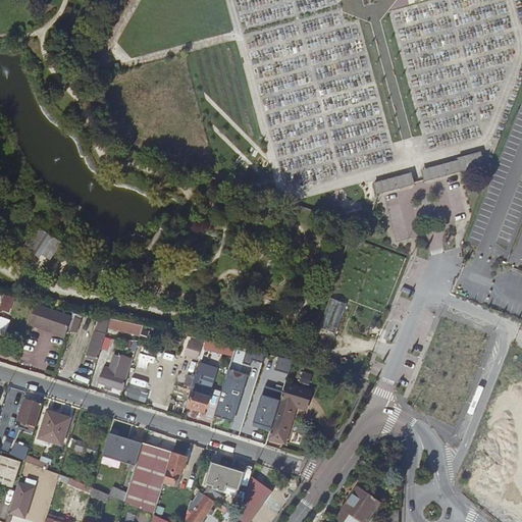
[(57,49),(51,58),(65,67),(71,58),(57,49)]
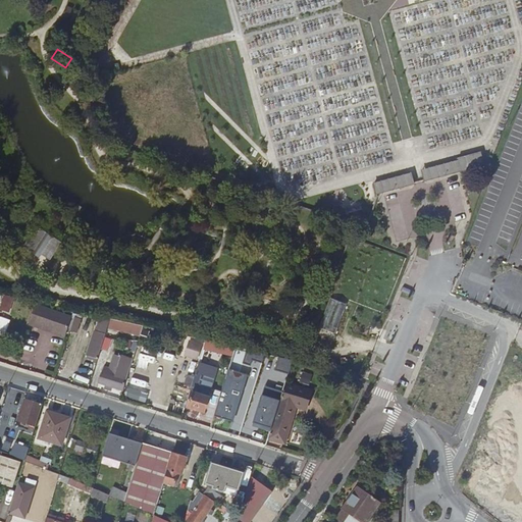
[(480,152),(420,169),(423,181),(461,170),(484,164),(480,152)]
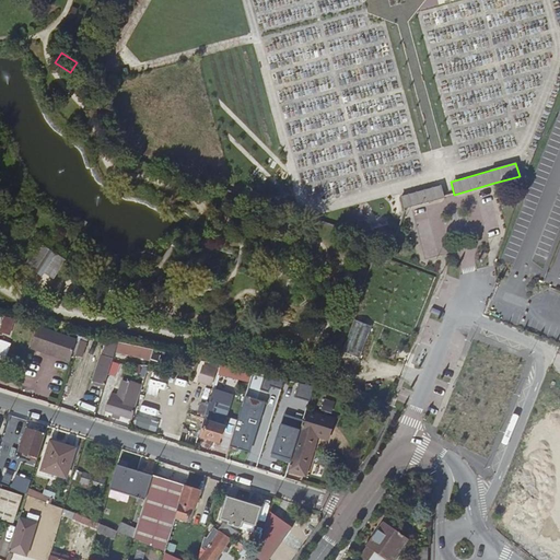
[(441,185),(400,195),(404,209),(444,198),(444,197),(441,185)]
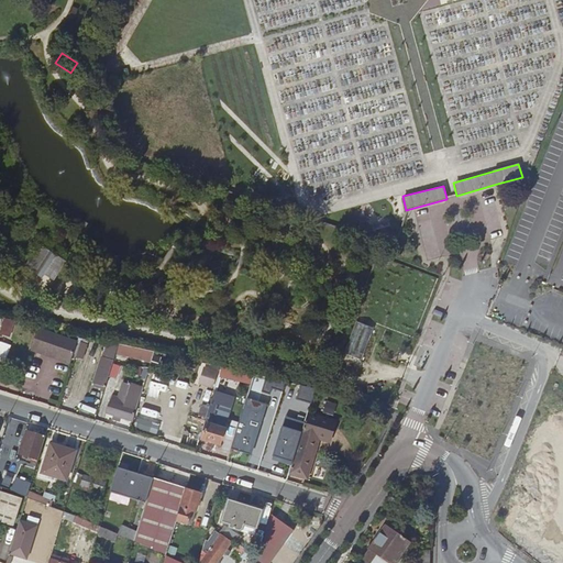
[(40,245),(28,264),(37,269),(45,275),(55,280),(66,262),(40,245)]
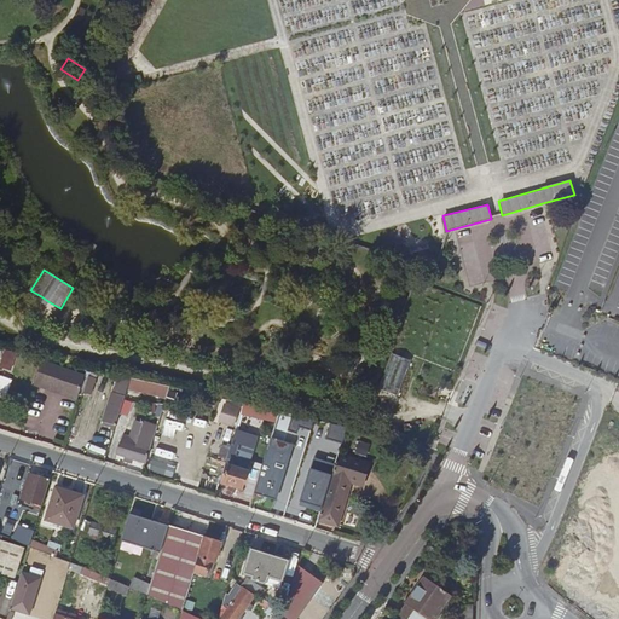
[(412,359),(393,352),(380,388),(399,394),(412,359)]
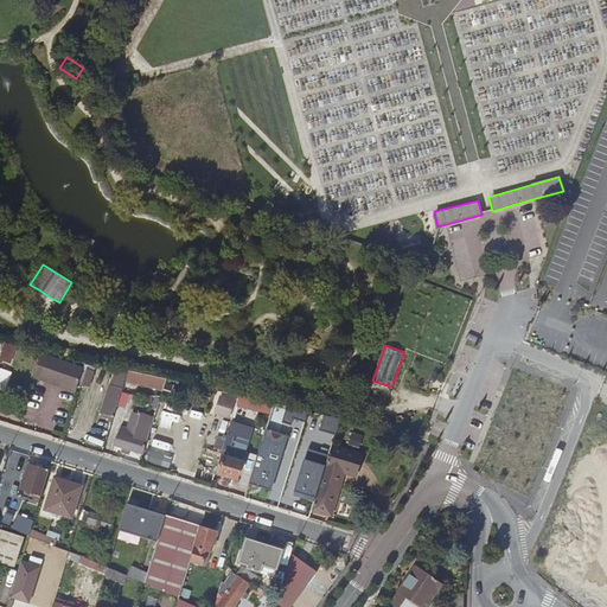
[(40,356),(32,379),(48,385),(50,379),(76,388),(82,369),(40,356)]
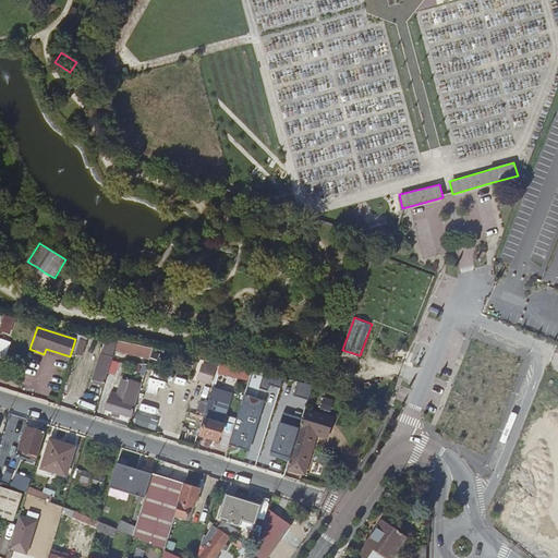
[(0,355),(5,356),(9,340),(0,338),(0,355)]
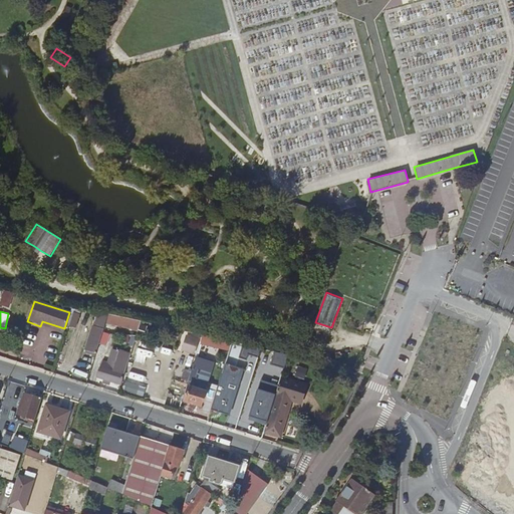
[(105,323),(108,314),(98,312),(94,326),(93,325),(85,351),(92,353),(91,356),(95,357),(105,323)]
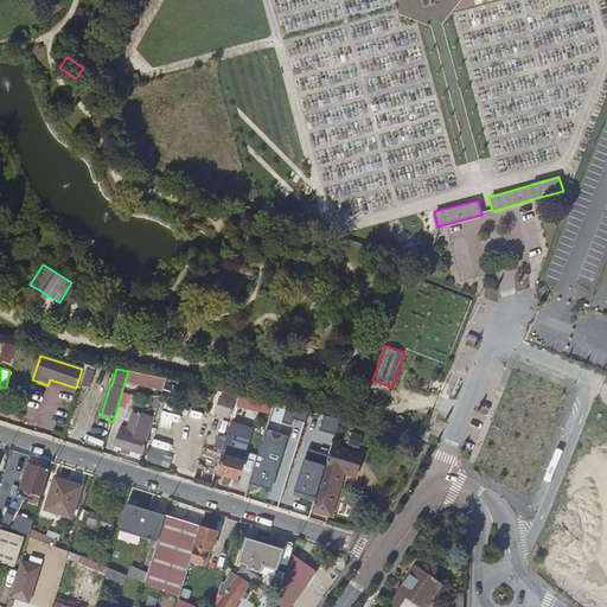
[(95,372),(87,370),(82,387),(90,389),(95,372)]
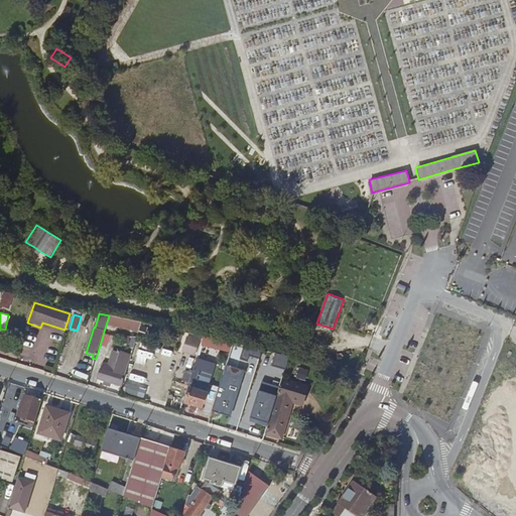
[(141,323),(109,315),(106,325),(139,333),(141,323)]
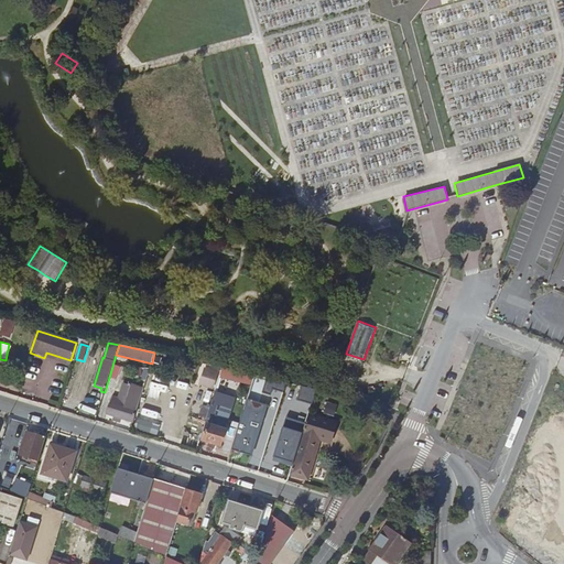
[(362,360),(355,358),(353,365),(360,368),(362,360)]
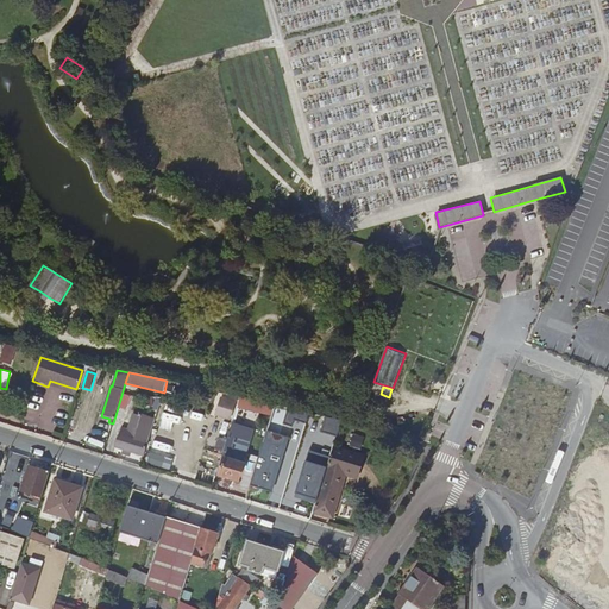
[(221,393),(215,414),(231,418),(237,396),(221,393)]
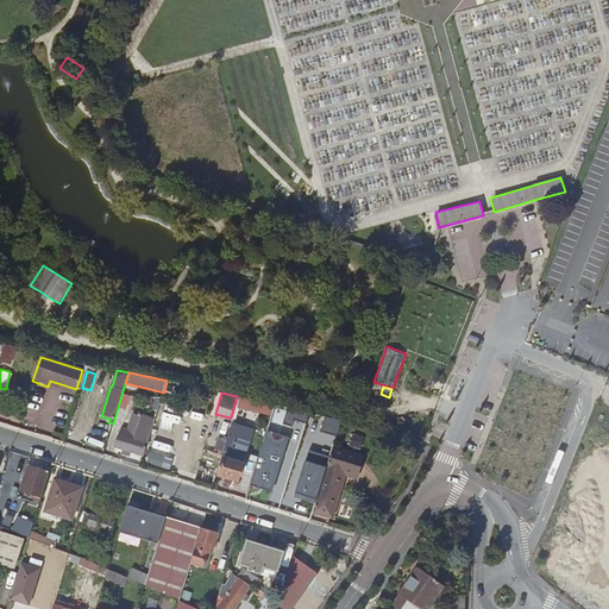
[(144,395),(143,405),(159,406),(161,397),(144,395)]
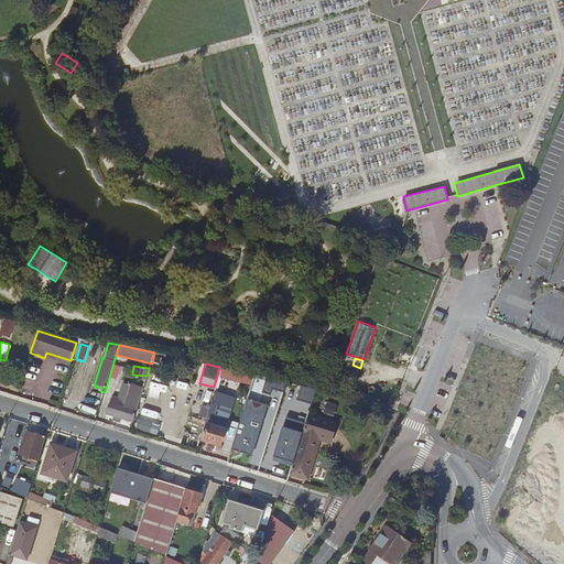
[(108,410),(134,419),(141,399),(143,391),(144,387),(126,380),(121,396),(114,393),(112,398),(108,410)]
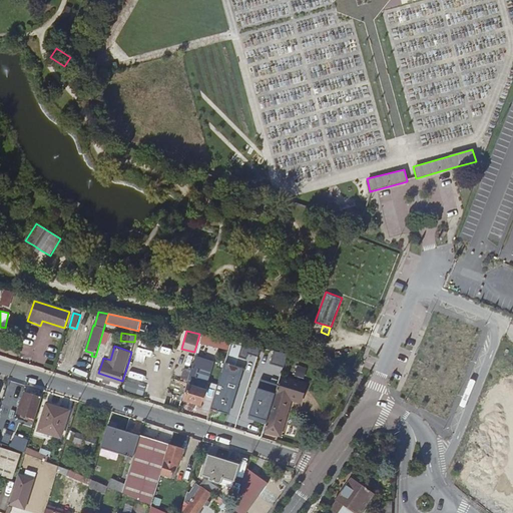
[(288,355),(261,348),(258,355),(286,361),(288,355)]
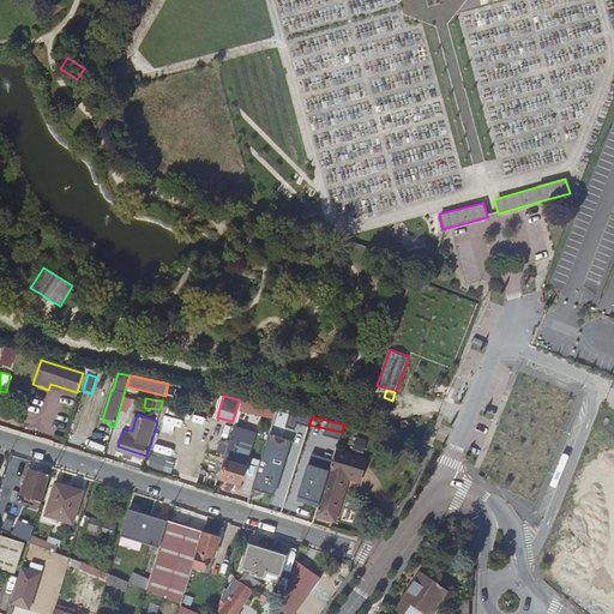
[(234,427),(229,443),(226,456),(224,462),(227,462),(221,479),(240,486),(248,462),(246,461),(252,440),(245,439),(247,431),(234,427)]
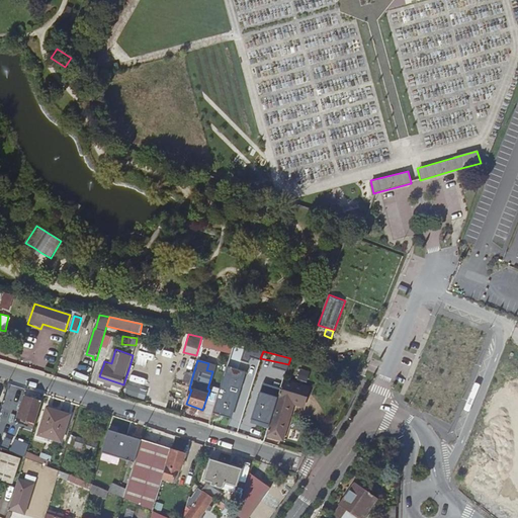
[(310,377),(314,368),(307,365),(303,375),(310,377)]
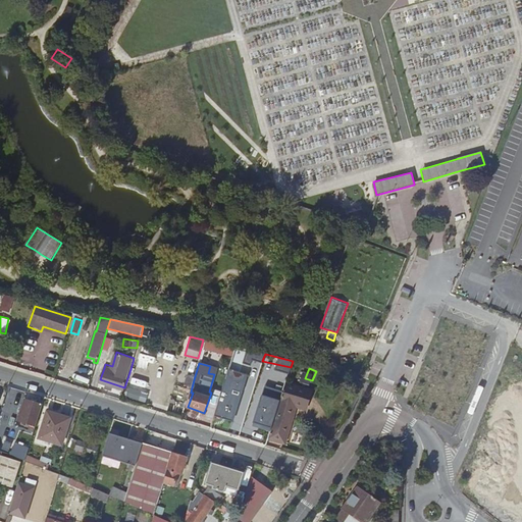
[(192,387),(195,376),(189,375),(186,385),(192,387)]
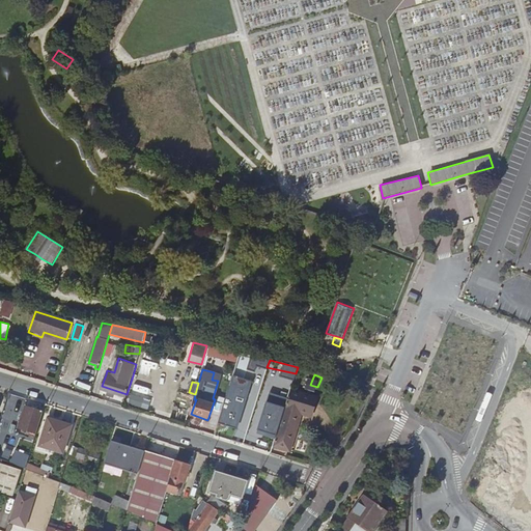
[(285,404),(302,414),(302,412),(309,415),(314,397),(290,389),(285,404)]
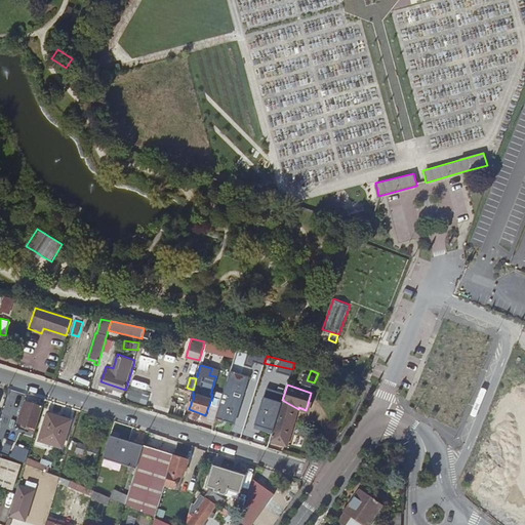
[(5,397),(4,401),(0,413),(0,417),(6,419),(9,410),(12,400),(5,397)]
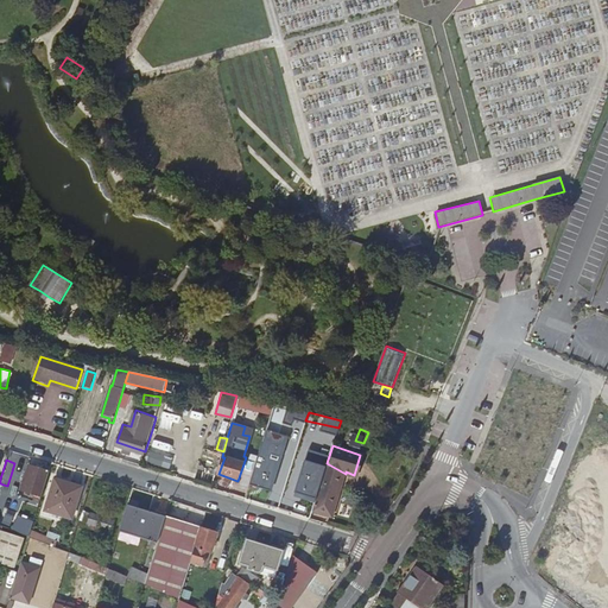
[(339,496),(346,474),(327,463),(318,491),(315,504),(312,511),(327,514),(333,495),(339,496)]
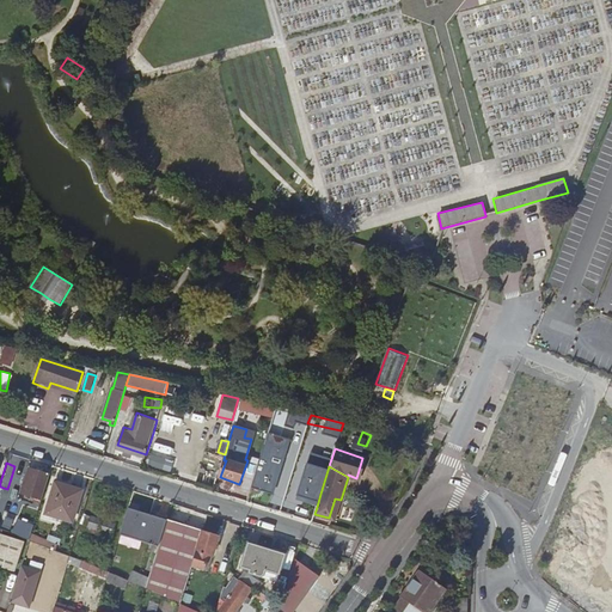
[(20,494),(42,501),(49,476),(29,470),(20,494)]
